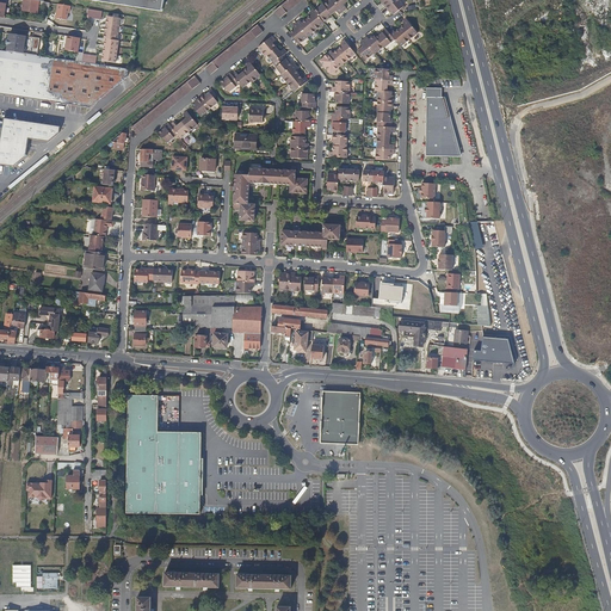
[(39,1),(32,0),(23,0),(22,10),(37,12),(39,1)]
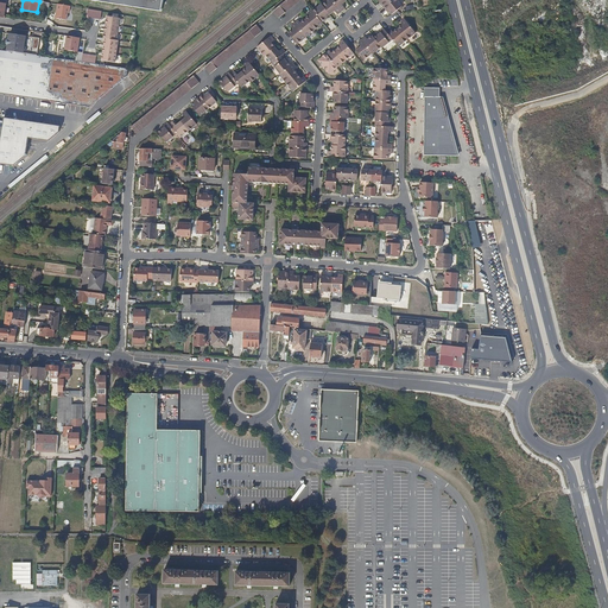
[(88,0),(137,8),(162,12),(163,0),(88,0)]
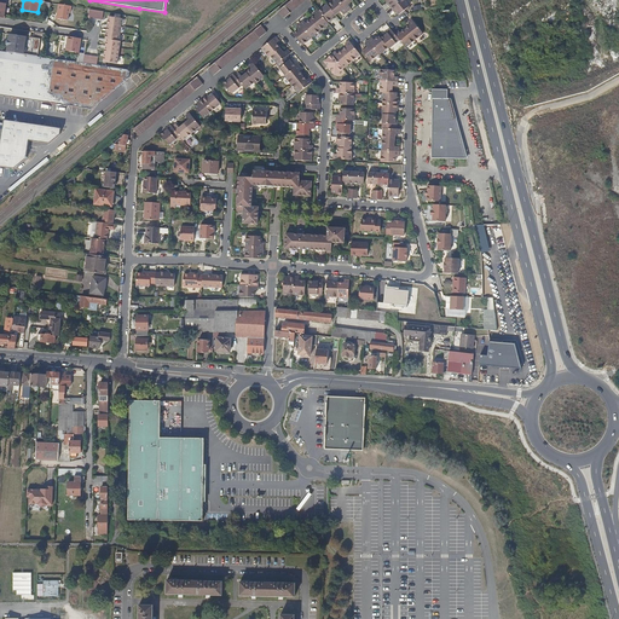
[(305,0),(291,0),(277,12),(283,18),(305,0)]
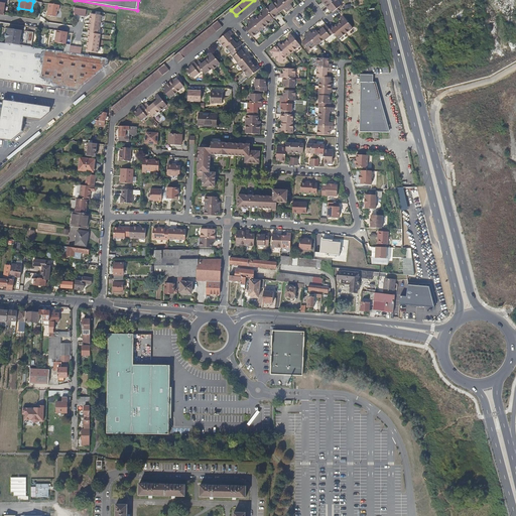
[(289,9),(280,0),(276,0),(272,4),(274,6),(279,12),(283,9),(285,12),(289,9)]
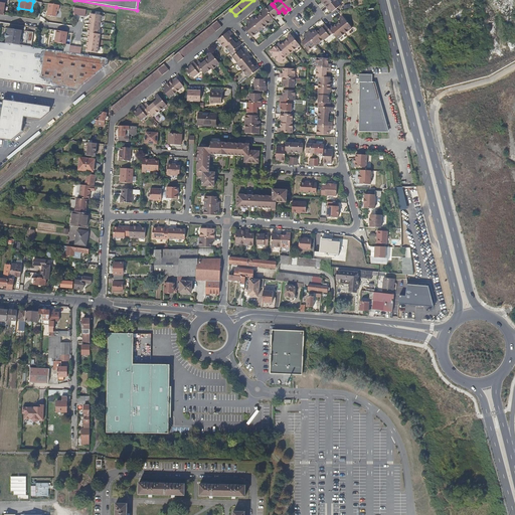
[(280,0),(289,9),(292,7),(289,3),(292,0),(280,0)]
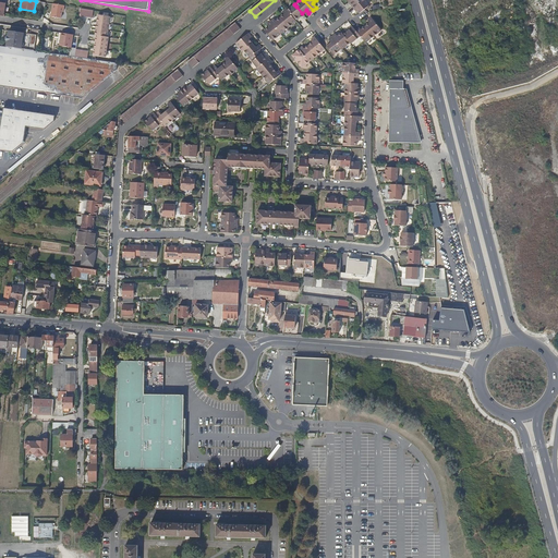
[(364,0),(360,0),(352,7),(354,9),(355,8),(356,10),(359,13),(364,10),(368,5),(364,0)]
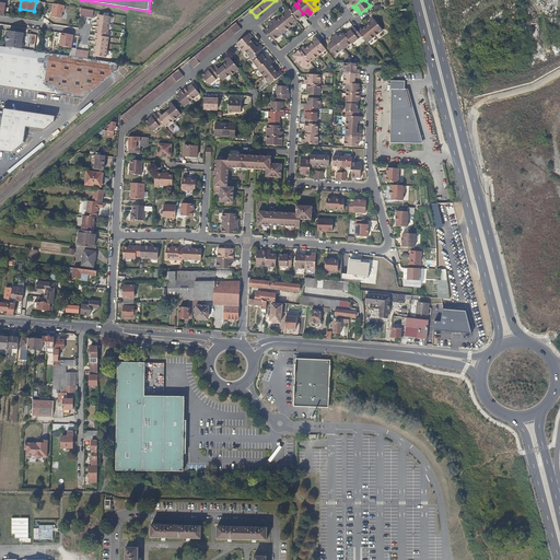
[(65,6),(53,3),(51,10),(54,10),(53,12),(51,13),(50,15),(51,16),(53,18),(61,19),(62,12),(63,12),(65,6)]
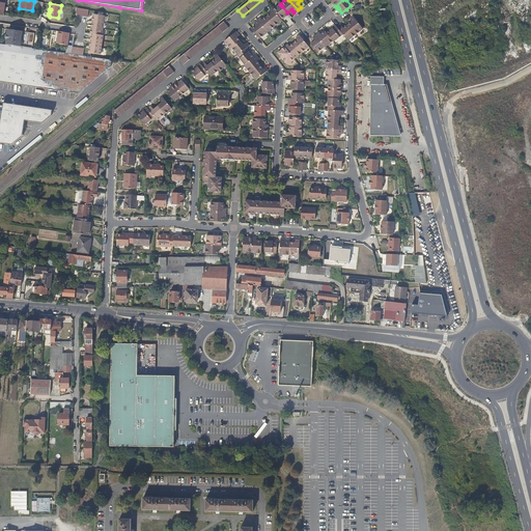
[(280,4),(280,3),(273,9),(281,20),(284,18),(283,16),(285,15),(287,12),(282,6),(280,4)]
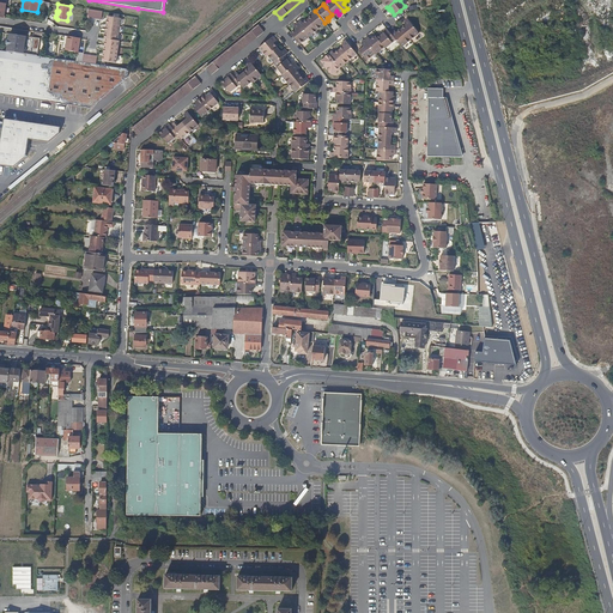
[(101,20),(102,11),(89,8),(86,18),(101,20)]
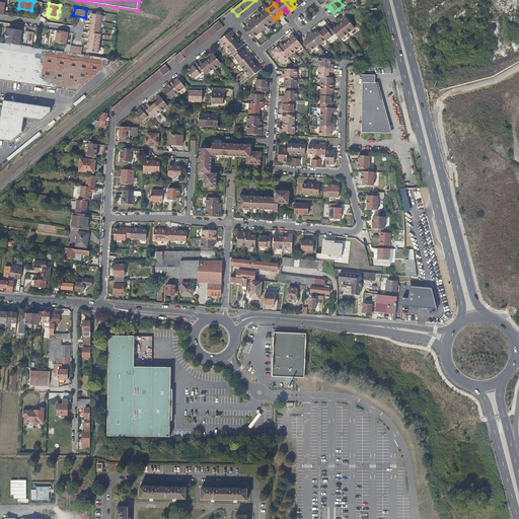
[(275,19),(267,9),(266,8),(262,11),(264,14),(260,17),(268,26),(271,23),(276,20),(275,19)]
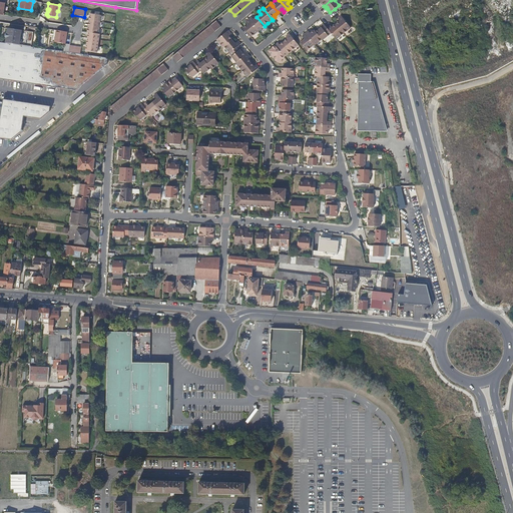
[(336,24),(343,34),(351,28),(341,16),(337,19),(339,21),(336,24)]
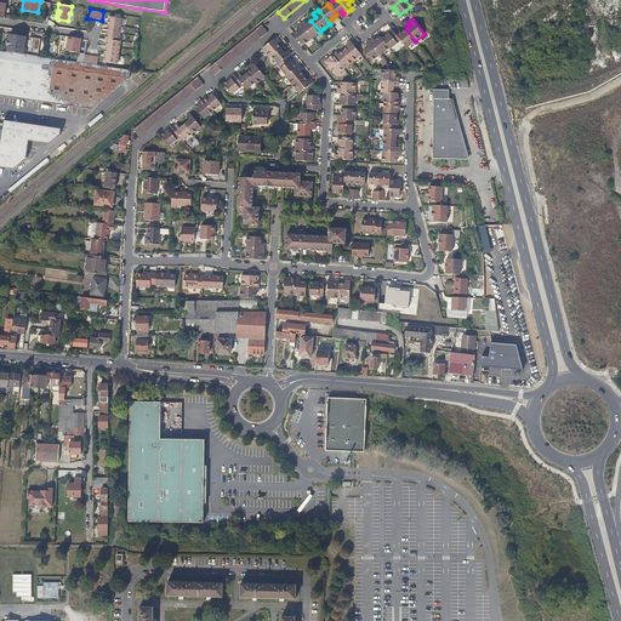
[(312,38),(320,32),(311,21),(306,24),(303,21),(300,24),(312,38)]
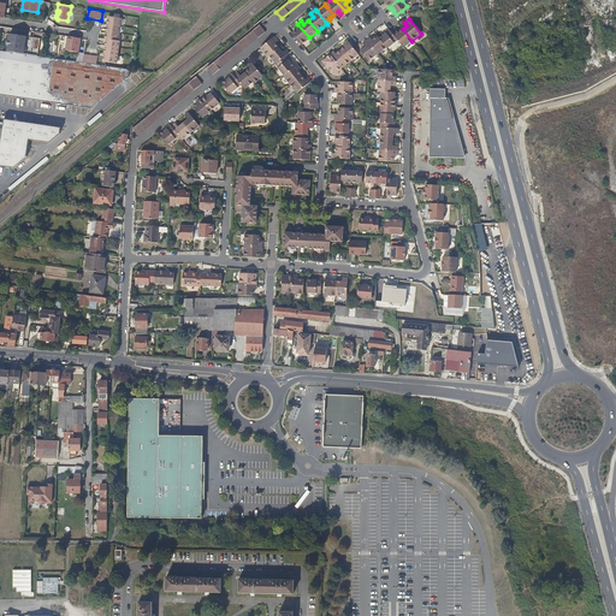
[(291,34),(295,37),(309,37),(297,24),(294,27),(296,30),(291,34)]
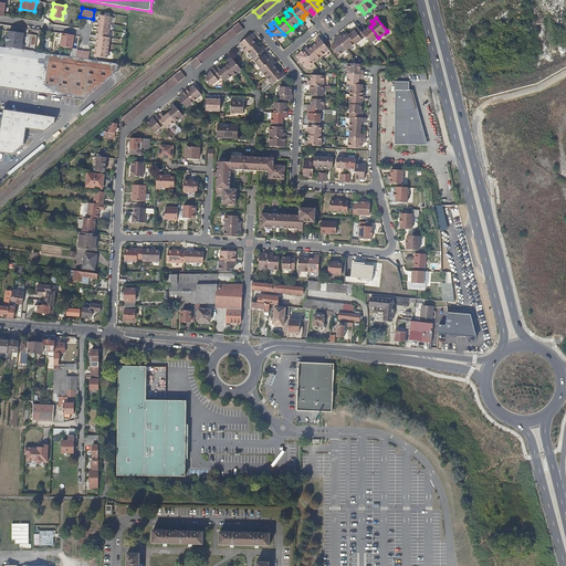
[(189,63),(195,70),(207,60),(213,54),(228,42),(243,30),(238,23),(230,30),(210,46),(189,63)]
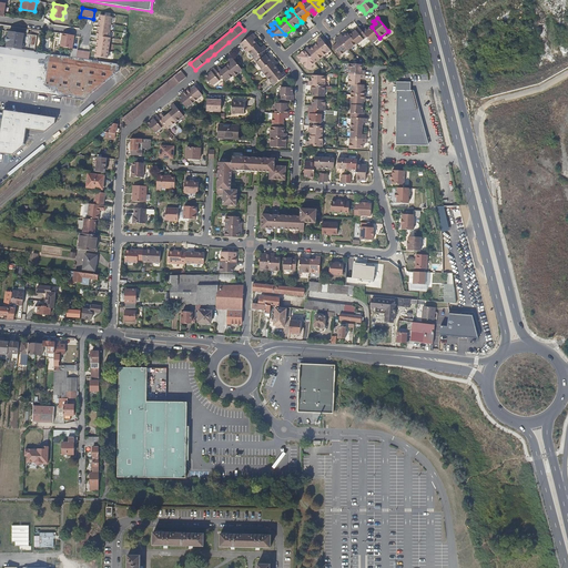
[(356,44),(366,37),(361,30),(359,28),(357,26),(354,29),(355,31),(353,33),(352,32),(348,36),(356,43),(356,44)]
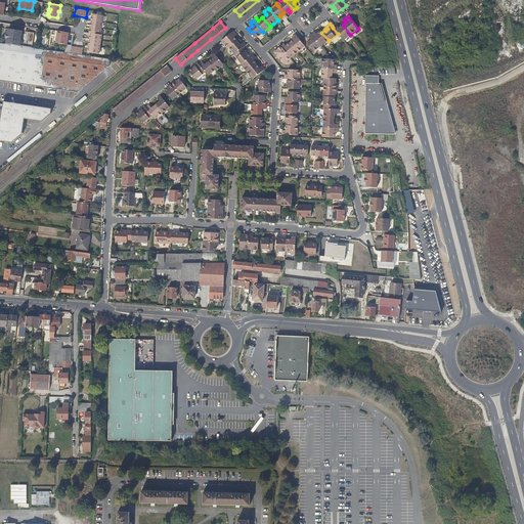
[(343,40),(350,35),(343,25),(339,28),(336,26),(333,28),(338,34),(343,40)]
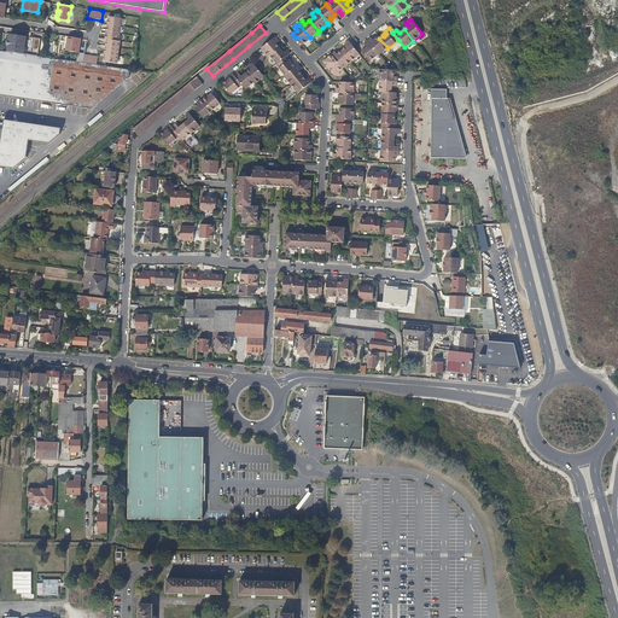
[(80,39),(68,36),(68,41),(66,41),(65,51),(77,53),(80,39)]
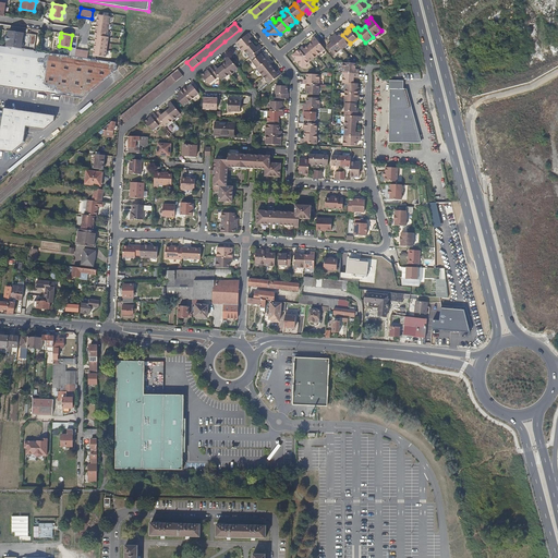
[(342,35),(341,33),(337,36),(335,33),(331,36),(341,49),(342,49),(350,43),(342,35)]
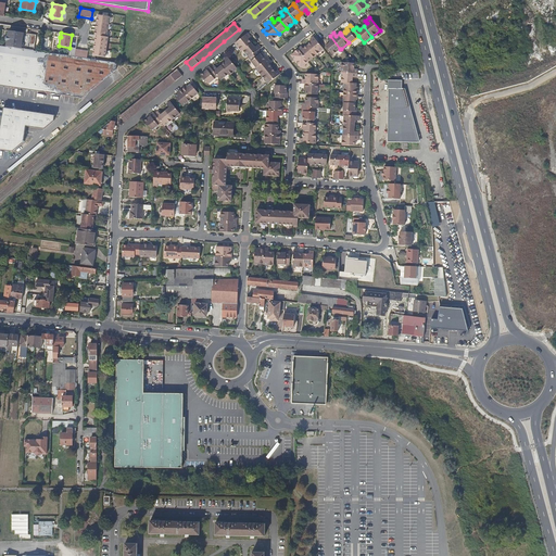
[(242,50),(251,42),(248,39),(250,36),(247,34),(236,42),(235,43),(240,51),(242,50)]
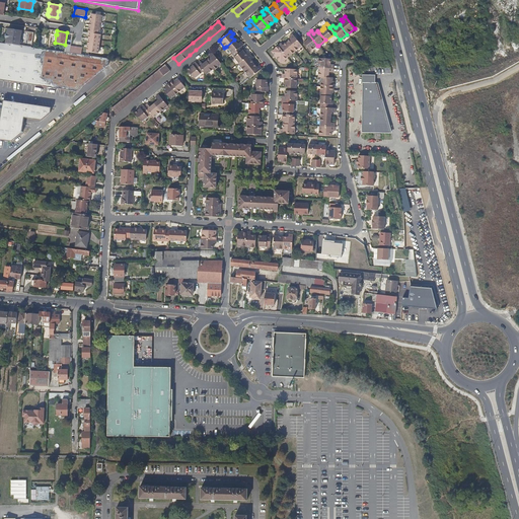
[(99,41),(100,34),(99,34),(89,32),(88,39),(99,41)]
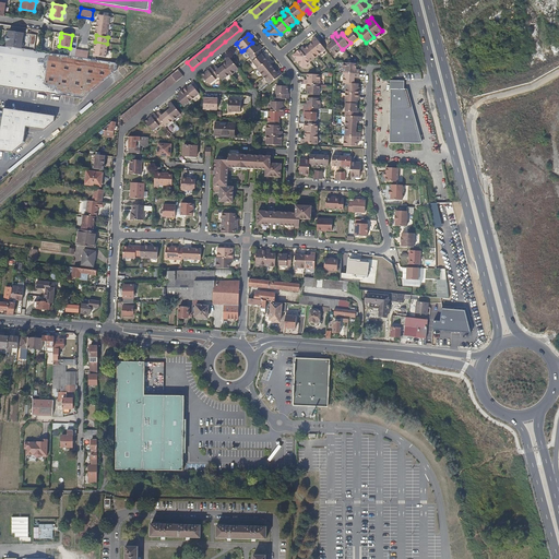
[(325,49),(320,43),(314,36),(311,39),(312,40),(313,42),(309,46),(317,56),(325,49)]
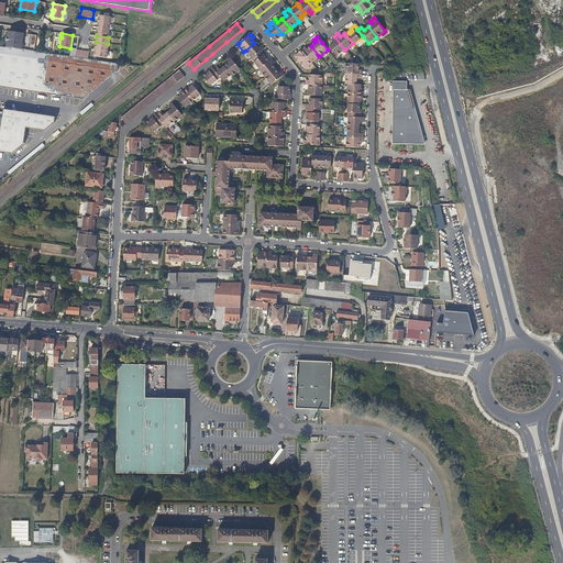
[(344,50),(334,36),(331,40),(333,43),(329,46),(337,56),(344,50)]
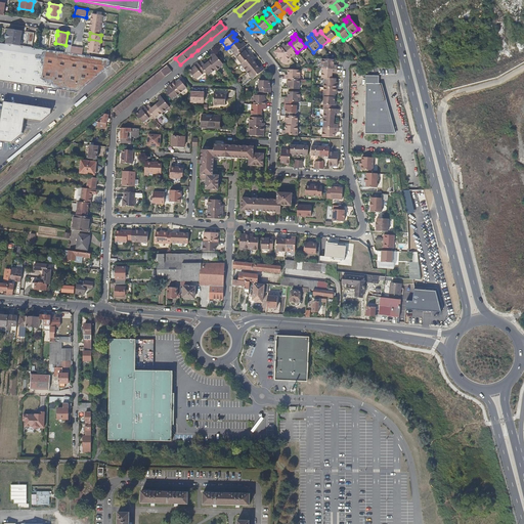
[(99,48),(100,41),(89,39),(88,46),(99,48)]
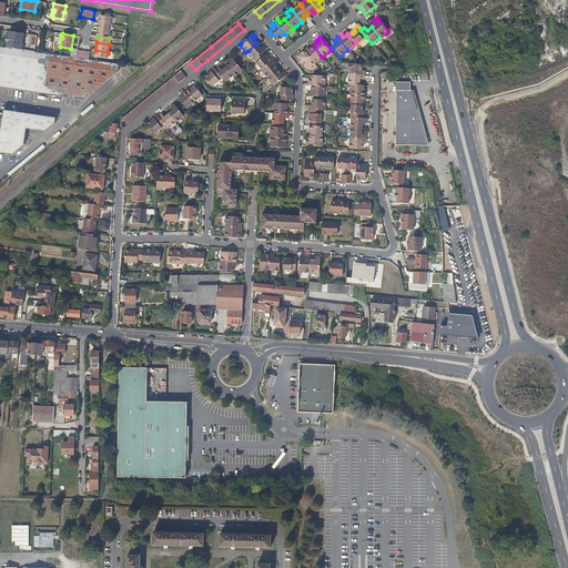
[(260,48),(256,43),(247,51),(253,59),(264,50),(266,48),(263,44),(260,48)]
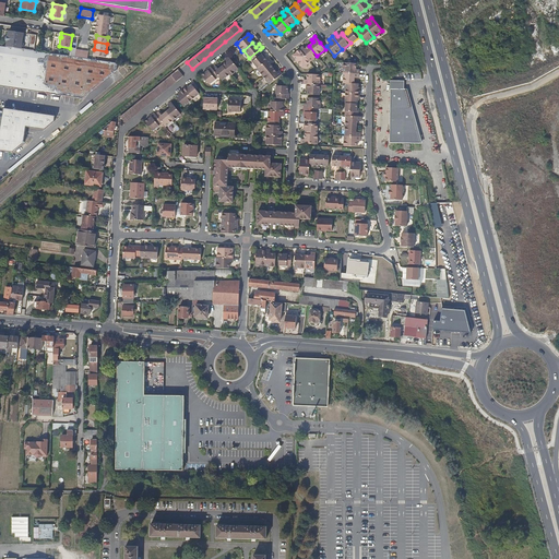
[(75,57),(0,46),(0,85),(83,98),(115,70),(116,62),(87,59),(75,57)]
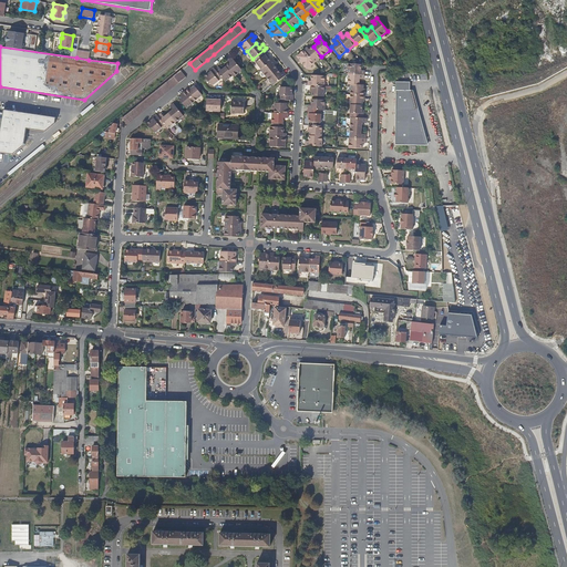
[(321,57),(313,47),(312,47),(309,50),(307,47),(303,50),(313,62),(313,63),(321,57)]
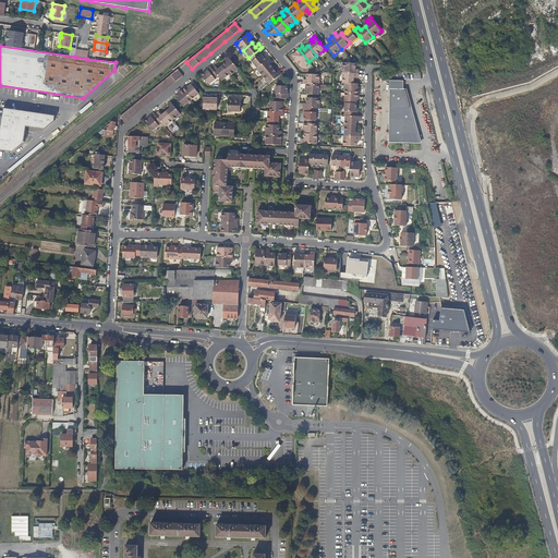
[(76,48),(75,57),(87,59),(88,50),(76,48)]
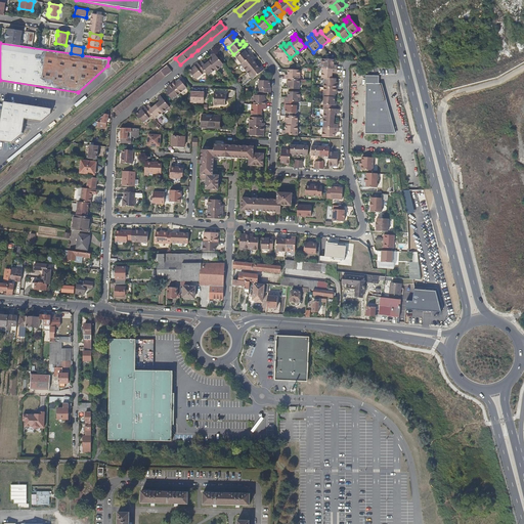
[(98,54),(99,48),(88,46),(87,52),(98,54)]
